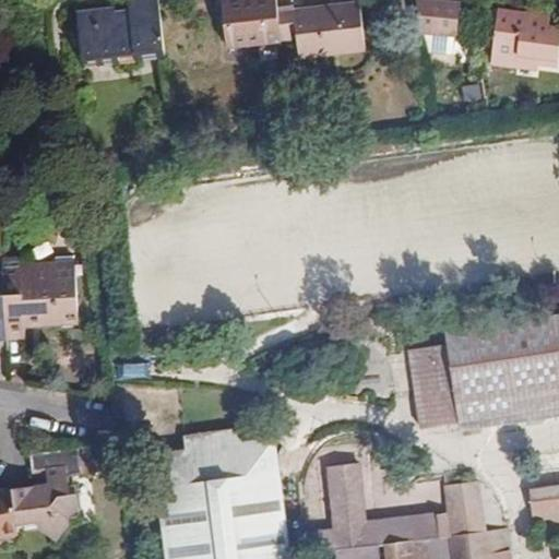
[(165,56),(158,0),(128,0),(130,11),(105,13),(105,10),(79,12),(82,40),(96,39),(98,63),(120,61),(119,55),(135,54),(135,60),(165,56)]
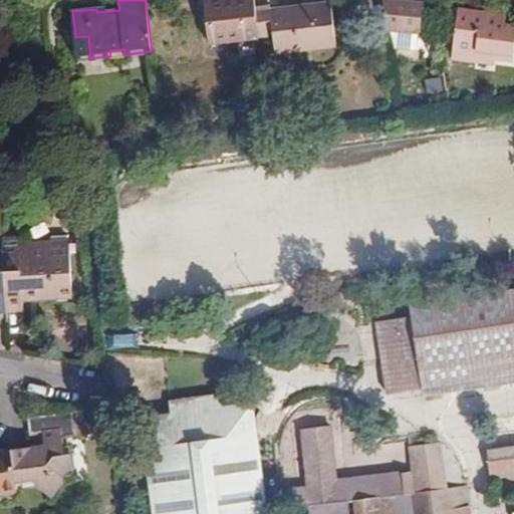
[(255,8),(254,0),(210,0),(206,1),(210,43),(240,40),(256,38),(258,38),(255,8)]
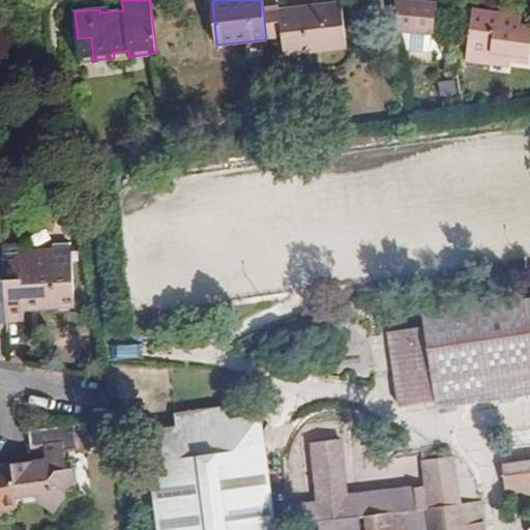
[(434,33),(438,3),(402,0),(394,0),(400,30),(434,33)]
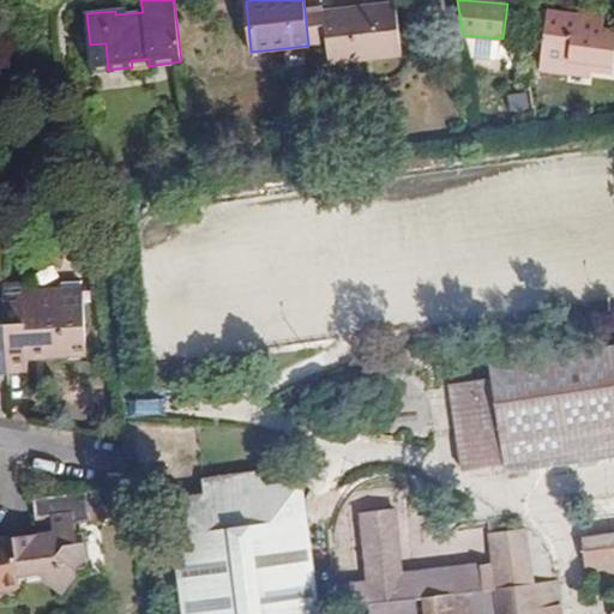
[(308,46),(326,43),(329,62),(402,55),(397,5),(323,12),(323,8),(305,10),(308,46)]
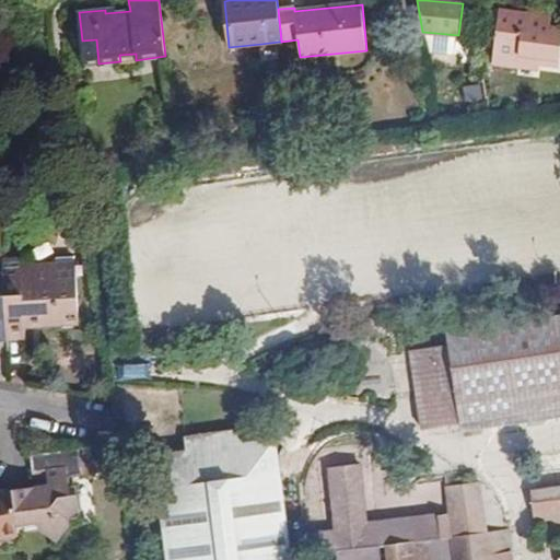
[(545,24),(546,14),(499,9),(491,65),(520,68),(521,57),(540,59),(559,60),(559,24),(552,24),(545,24)]
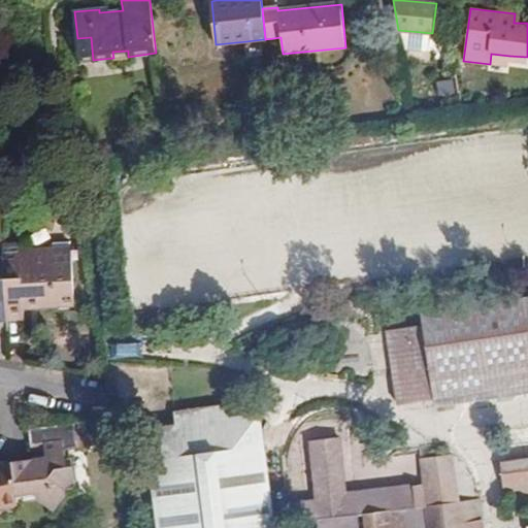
[(91,37),(77,38),(79,62),(93,60),(91,37)]
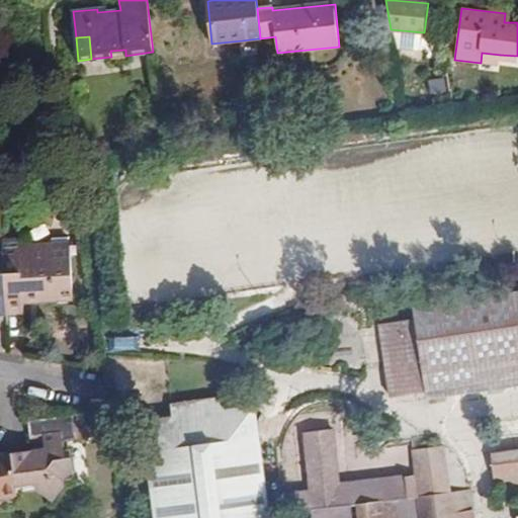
[(259,54),(258,38),(242,40),(243,56),(259,54)]
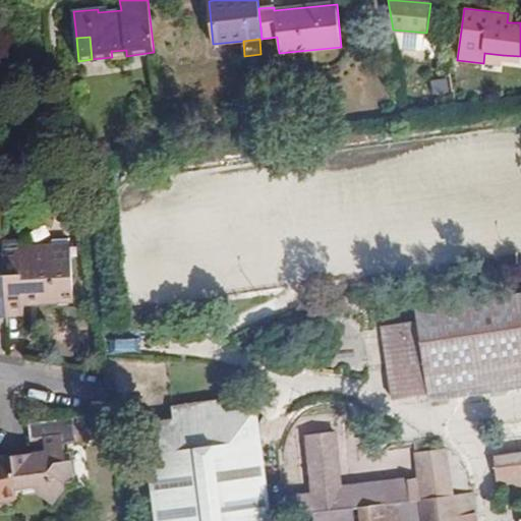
[(484,53),(483,63),(502,65),(503,55),(484,53)]
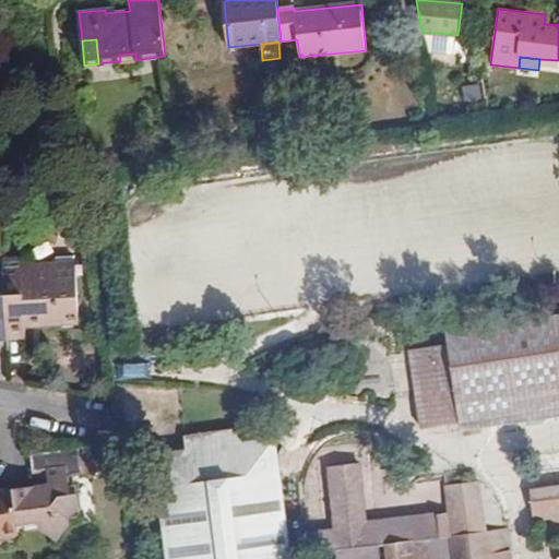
[(21,260),(2,261),(2,274),(6,339),(26,337),(26,329),(26,325),(25,314),(40,313),(42,324),(61,323),(60,312),(79,311),(75,264),(56,265),(22,266),(21,260)]
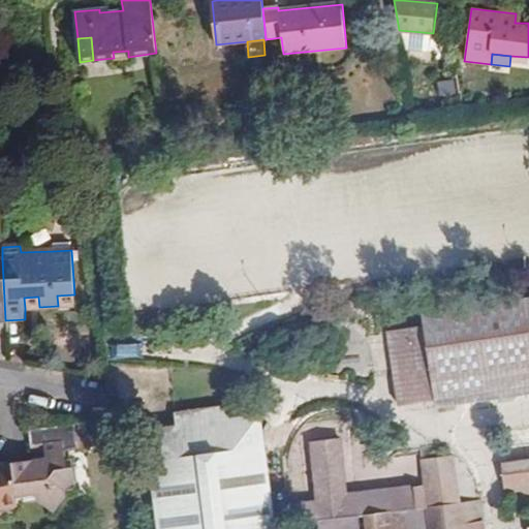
[(57,296),(58,306),(75,305),(74,294),(57,296)]
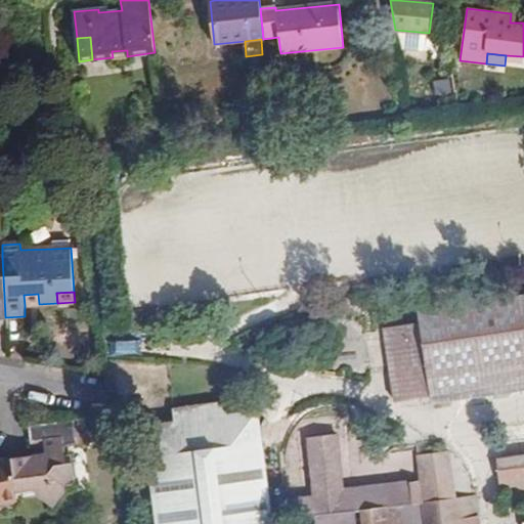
[(523,293),(417,309),(419,323),(427,383),(456,378),(459,393),(473,391),(470,376),(523,366),(523,293)]
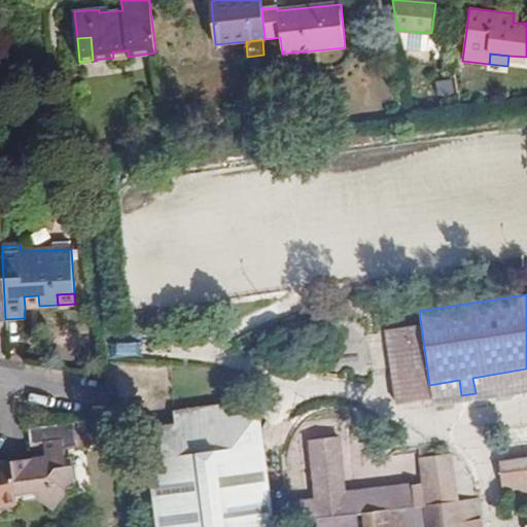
[(24,296),(25,307),(39,306),(38,295),(24,296)]
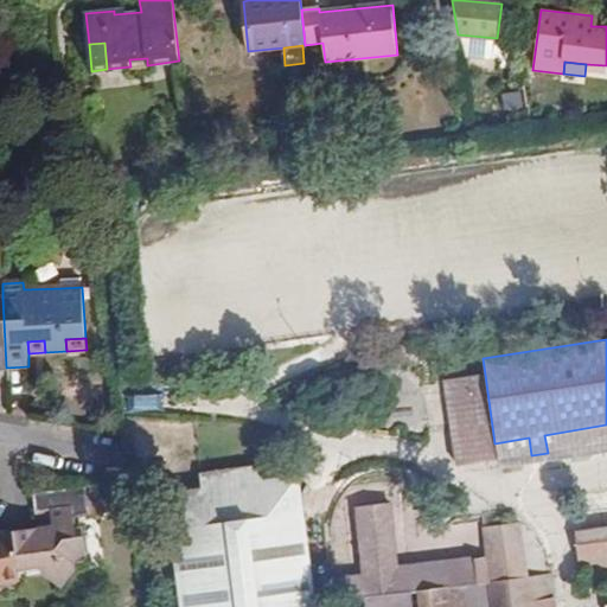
[(494,443),(485,375),(442,382),(457,466),(497,459),(497,460),(531,455),(529,438),(494,443)]
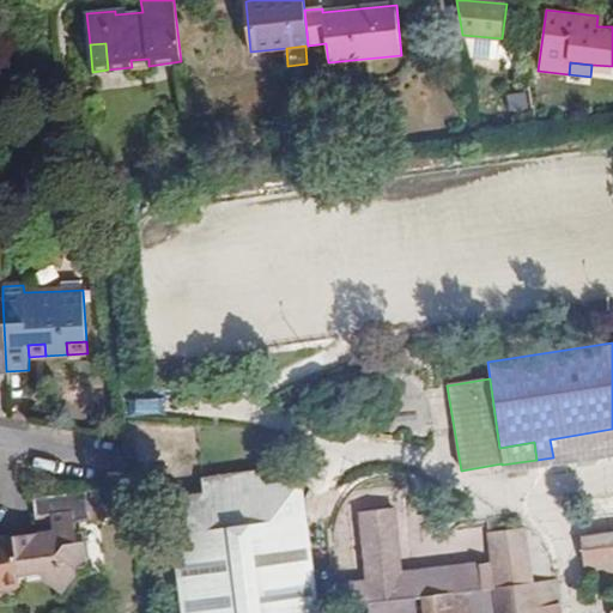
[(612,429),(550,439),(553,457),(612,447),(612,429)]
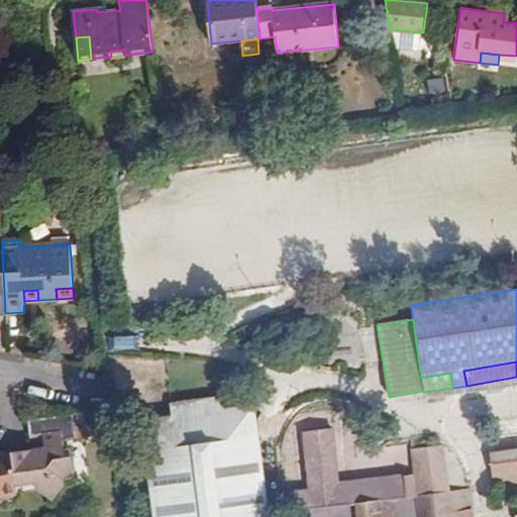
[(516,377),(467,386),(468,393),(516,385),(516,377)]
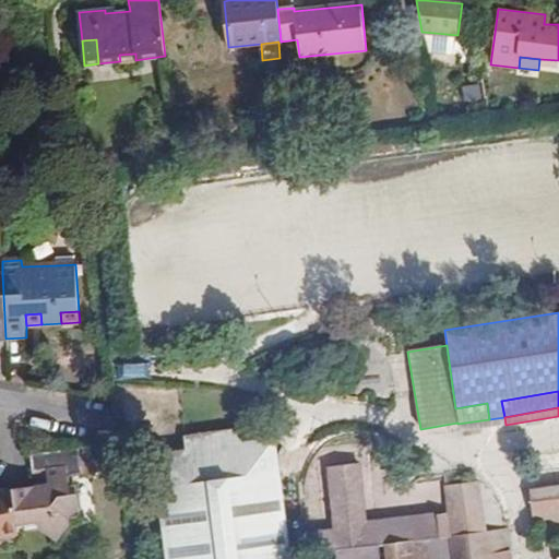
[(186,437),(188,451),(244,442),(241,429),(186,437)]
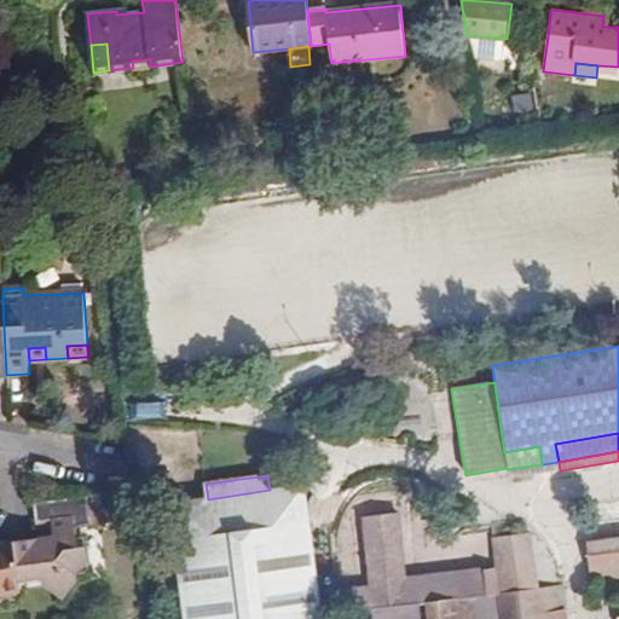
[(270,490),(208,499),(172,504),(185,618),(323,618),(307,485),(270,490)]
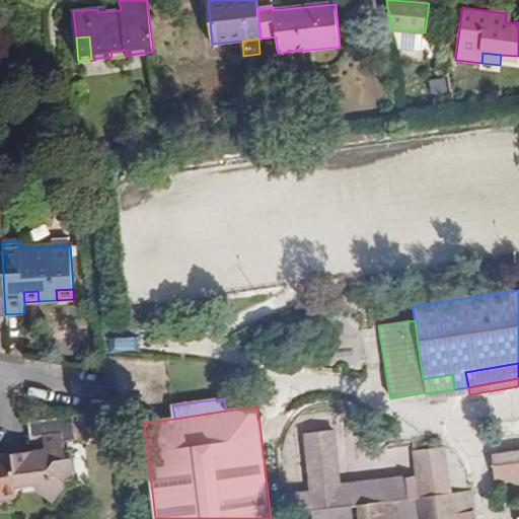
[(77,440),(74,416),(28,421),(29,438),(44,437),(44,444),(77,440)]
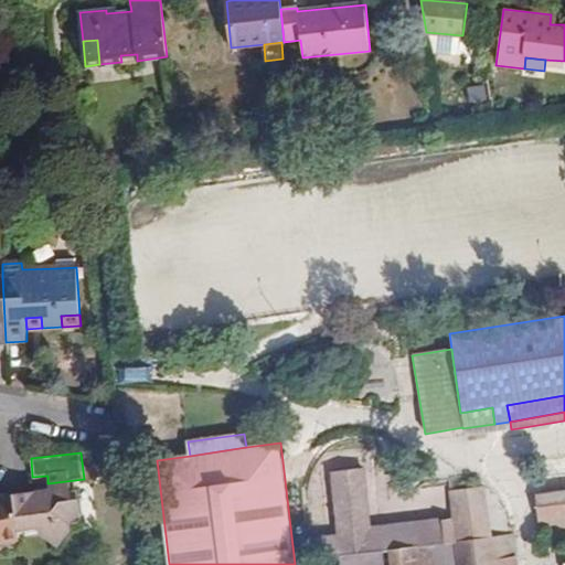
[(306,561),(387,552),(455,543),(493,537),(486,483),(446,489),(450,516),(440,518),(371,525),(364,467),(330,471),(337,535),(302,539),(306,561)]
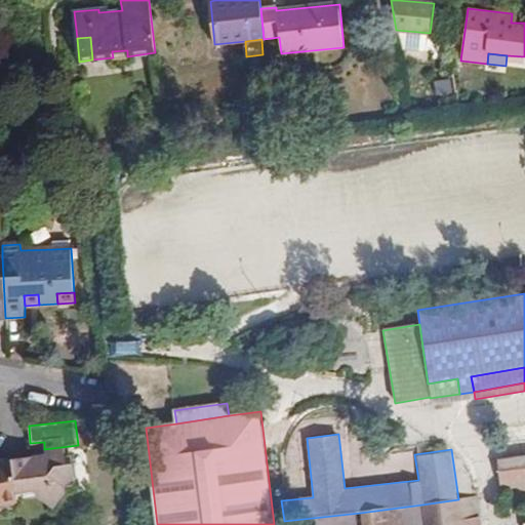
[(57,453),(11,458),(16,495),(36,493),(37,498),(53,511),(66,494),(66,488),(75,476),(73,463),(66,465),(66,455),(62,456),(57,453)]
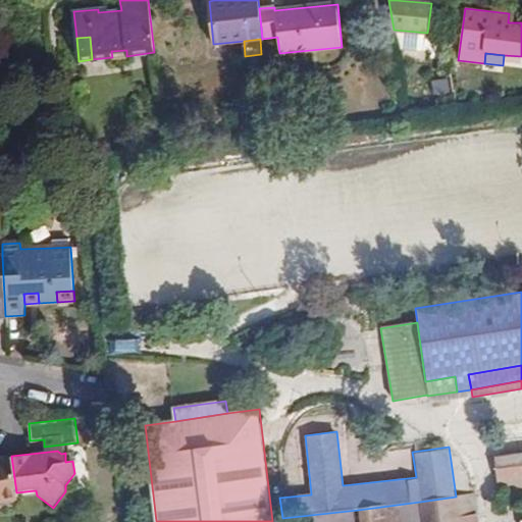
[(521,521),(521,453),(493,457),(498,492),(521,488),(521,521)]
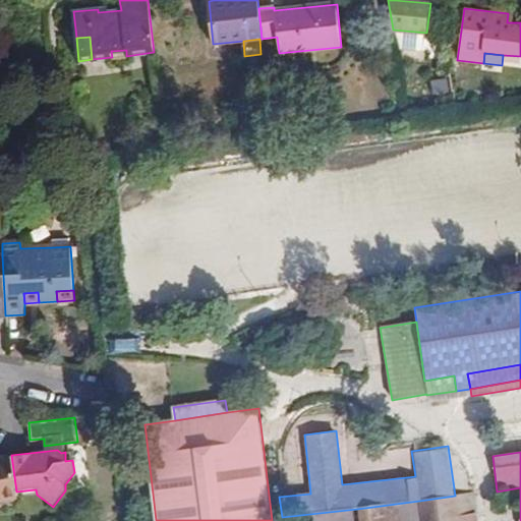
[(0,501),(17,499),(17,498),(16,491),(11,455),(0,456),(0,501)]
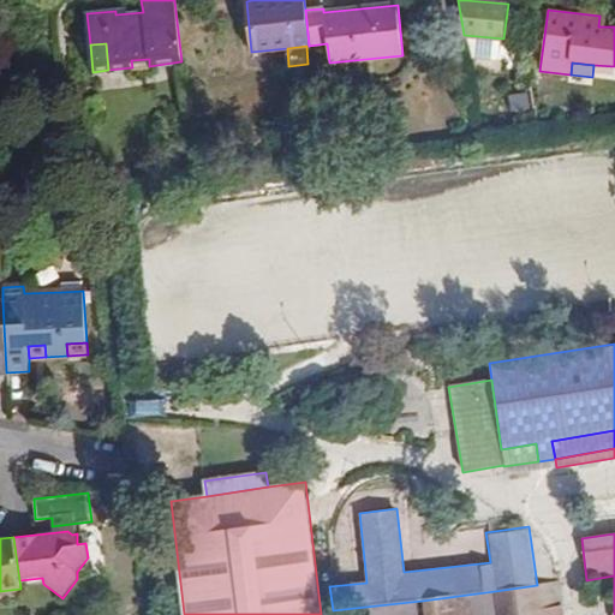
[(42,578),(19,580),(21,587),(43,584),(42,578)]
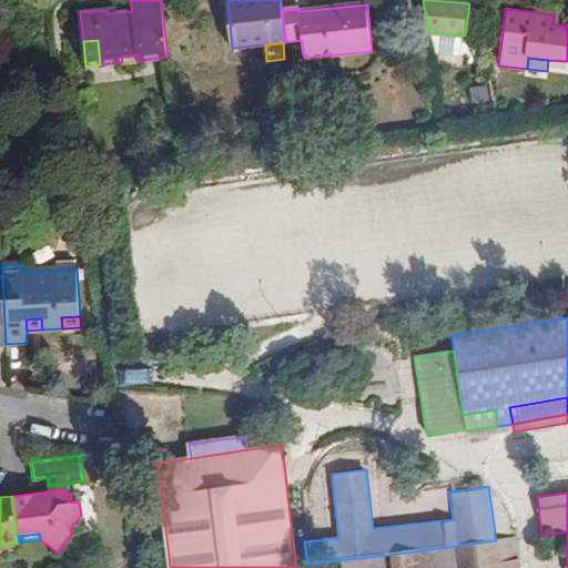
[(516,537),(496,540),(500,564),(519,560),(516,537)]
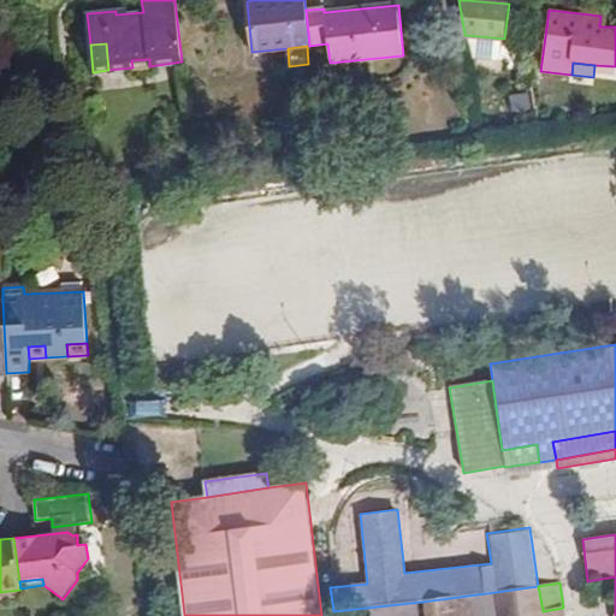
[(543,615),(543,611),(538,586),(496,592),(422,602),(424,615),(543,615)]
